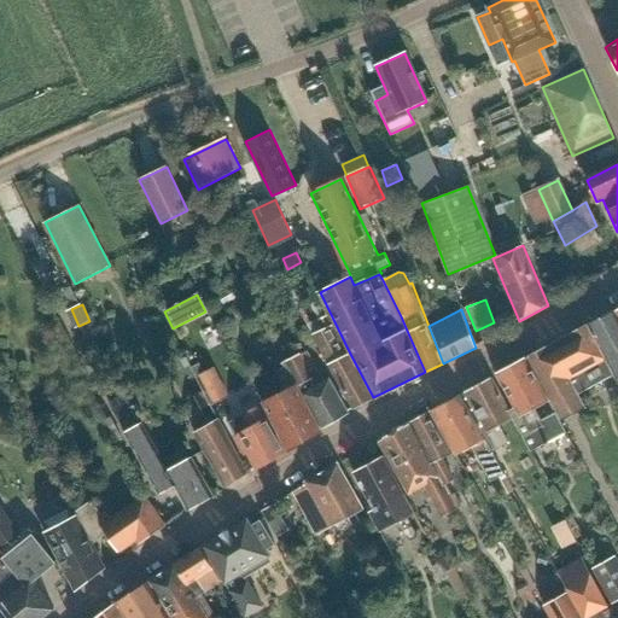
[(617,380),(617,313),(616,309),(587,325),(617,380)]
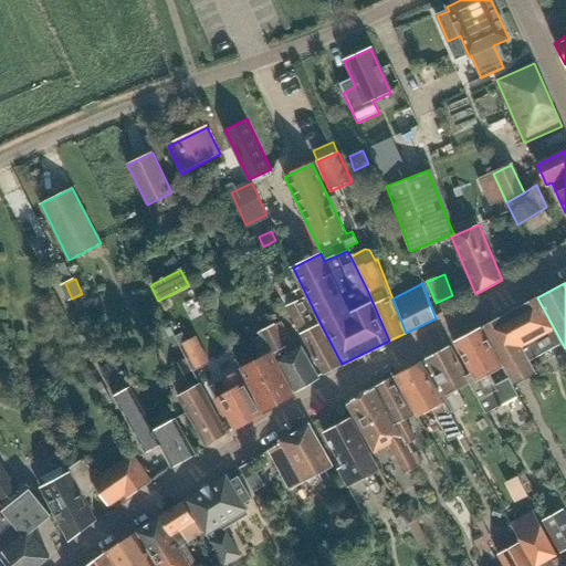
[(322,374),(342,364),(320,324),(318,325),(300,290),(291,293),(295,302),(287,305),(322,374)]
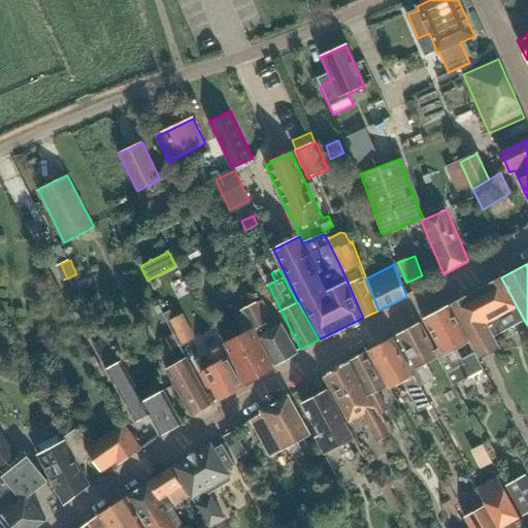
[(500,277),(466,296),(475,311),(480,309),(494,337),(524,321),(500,277)]
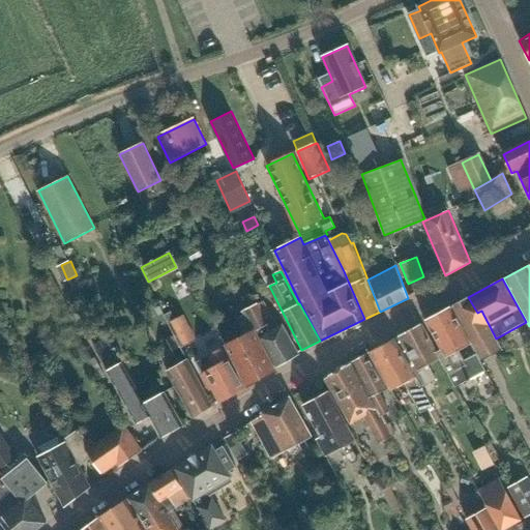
[(477,313),(468,297),(450,306),(471,344),(476,353),(481,361),(502,349),(496,339),(481,311),(477,313)]
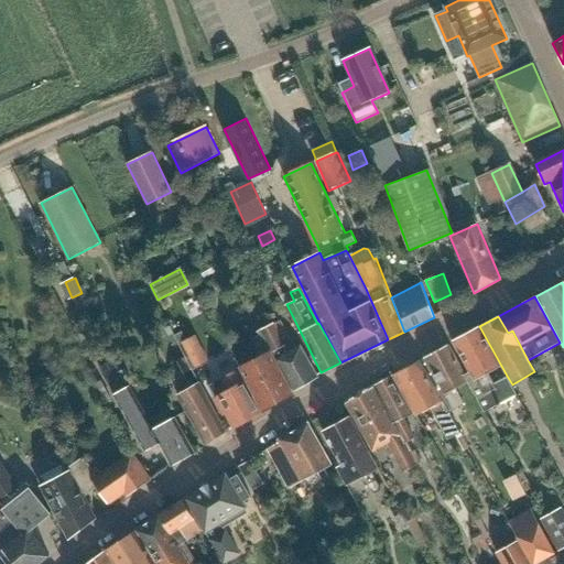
[(285,344),(274,324),(273,322),(259,331),(261,335),(255,339),(263,356),(240,368),(263,410),(293,392),(274,357),(279,355),(275,349),(285,344)]
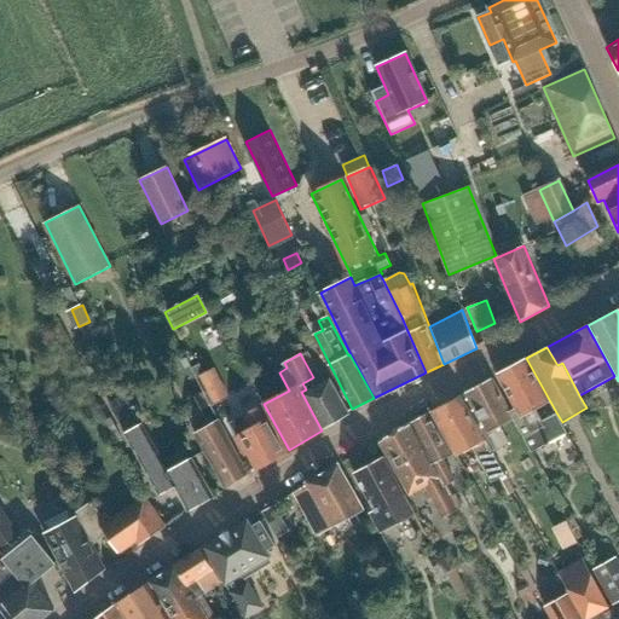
[(526,358),(496,375),(497,376),(515,409),(509,412),(512,418),(516,426),(531,452),(567,433),(562,422),(556,412),(543,420),(537,409),(550,401),(526,358)]
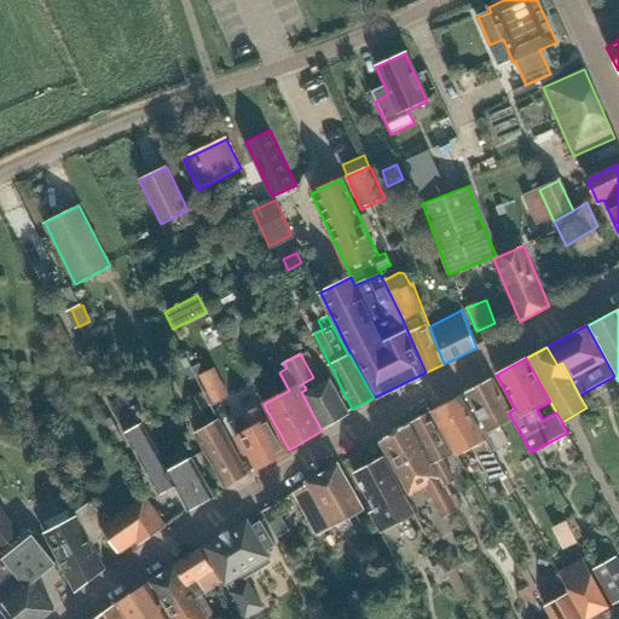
[(215,369),(200,376),(215,406),(230,398),(215,369)]
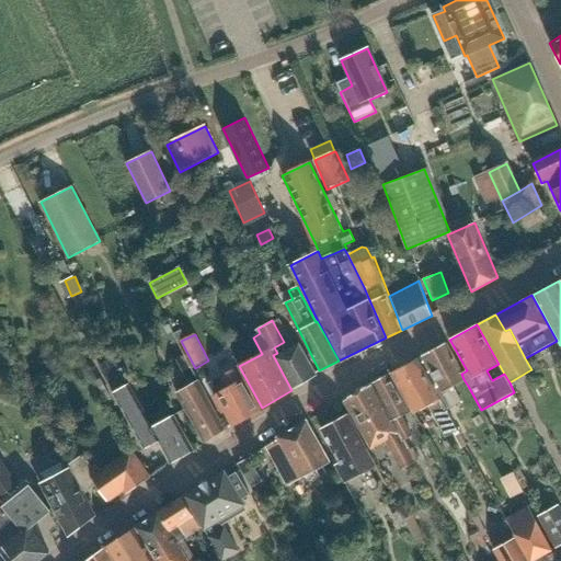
[(445,343),(423,355),(450,408),(461,402),(453,385),(464,379),(461,374),(445,343)]
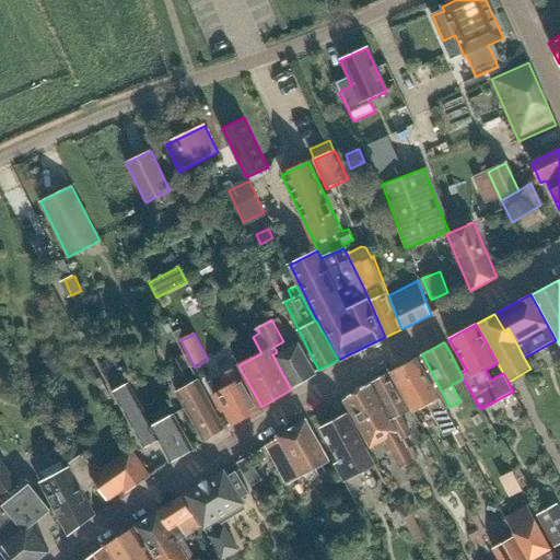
[(299,343),(276,357),(293,387),(316,374),(299,343)]
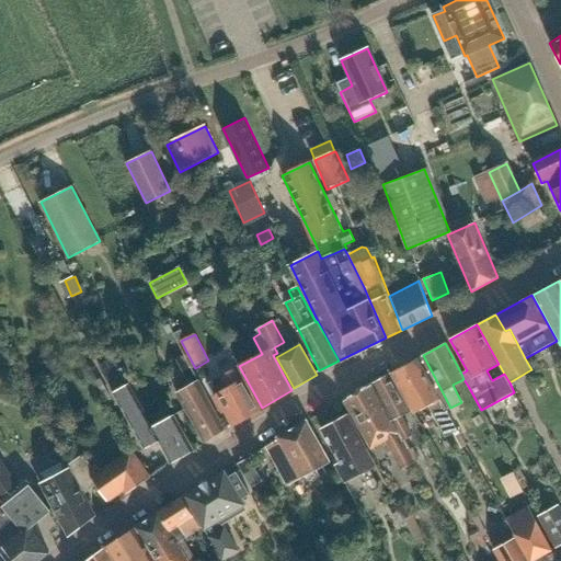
[(196,377),(191,367),(184,354),(175,358),(191,386),(178,393),(204,442),(226,430),(196,377)]
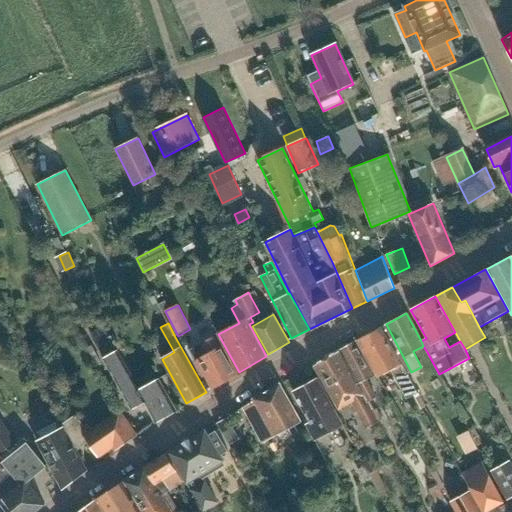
[(106,326),(92,333),(105,357),(119,350),(106,326)]
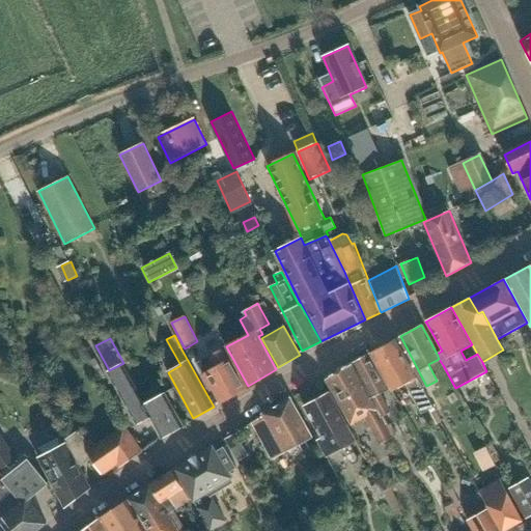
[(395,339),(371,353),(392,391),(406,383),(422,413),(429,410),(437,424),(441,421),(395,339)]
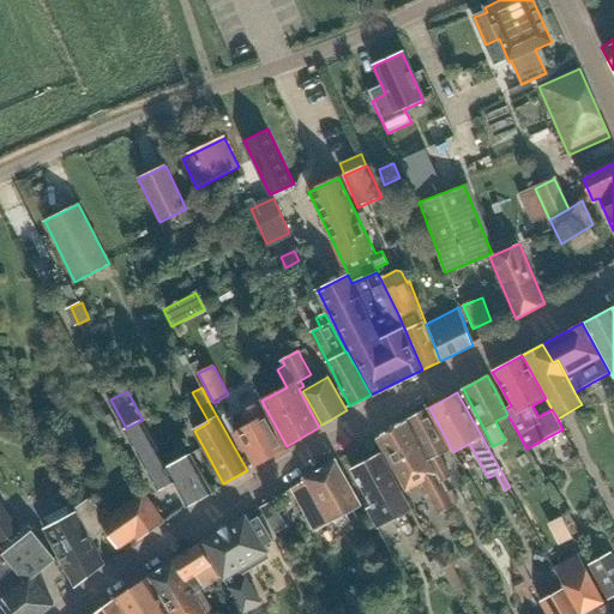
[(258,403),(229,420),(236,433),(235,433),(245,451),(248,450),(257,463),(283,449),(258,403)]
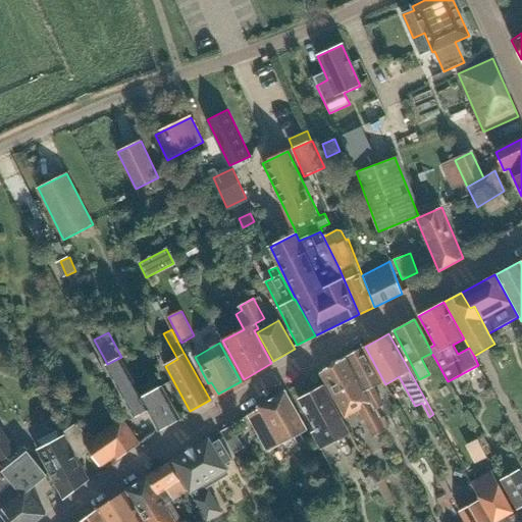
[(384,405),(381,400),(374,386),(382,381),(364,348),(348,357),(376,410),(384,405)]
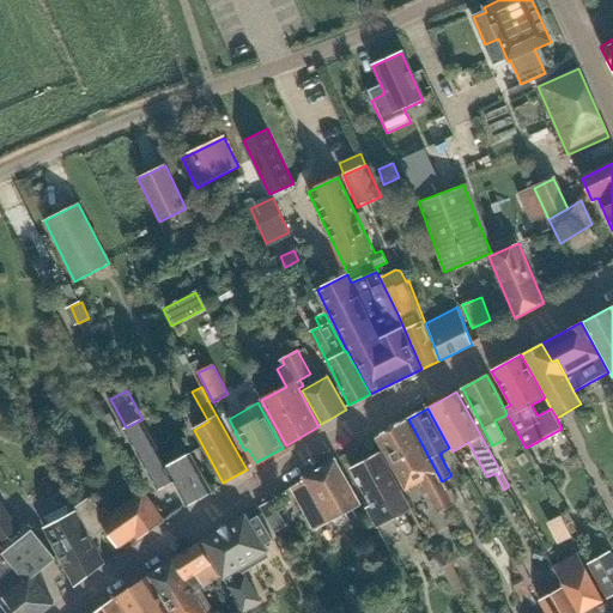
[(210,493),(189,455),(168,467),(143,419),(126,428),(158,489),(173,481),(186,505),(210,493)]
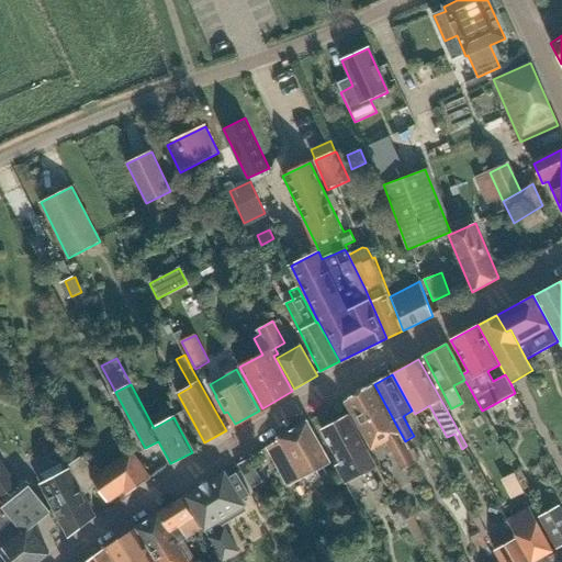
[(372,385),(345,401),(362,433),(363,433),(373,449),(389,441),(397,457),(395,458),(402,471),(415,463),(372,385)]
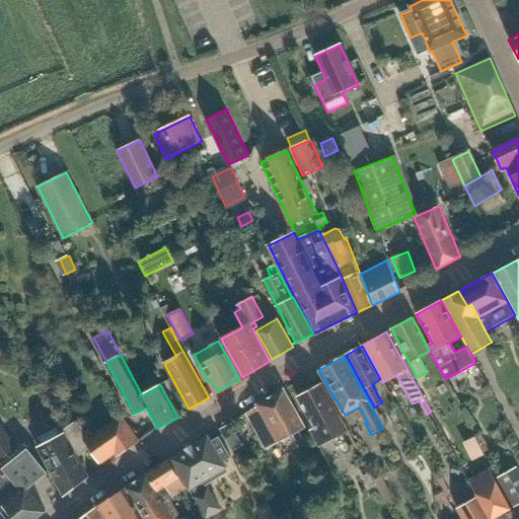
[(322,384),(297,397),(314,429),(310,431),(318,446),(319,445),(318,443),(321,441),(323,444),(347,431),(322,384)]
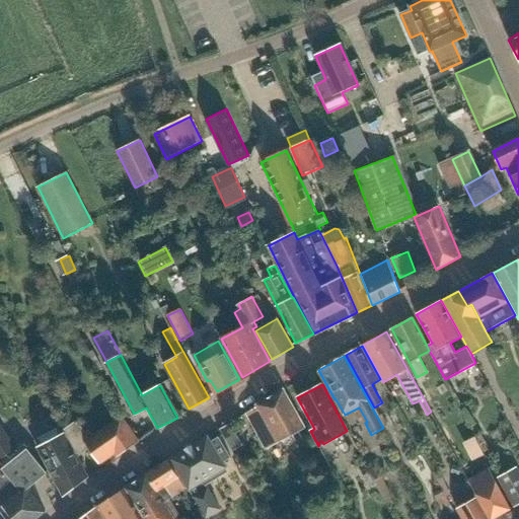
[(284,389),(245,412),(267,448),(292,434),(296,440),(302,436),(298,431),(305,427),(284,389)]
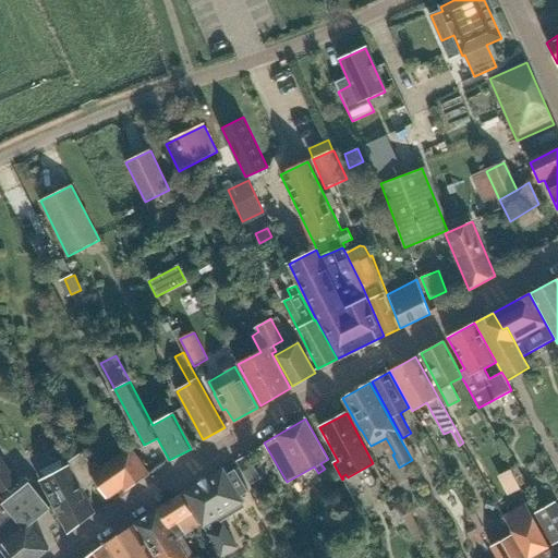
[(69,461),(85,489),(96,482),(108,498),(124,487),(125,490),(149,475),(131,448),(96,472),(83,452),(69,461)]
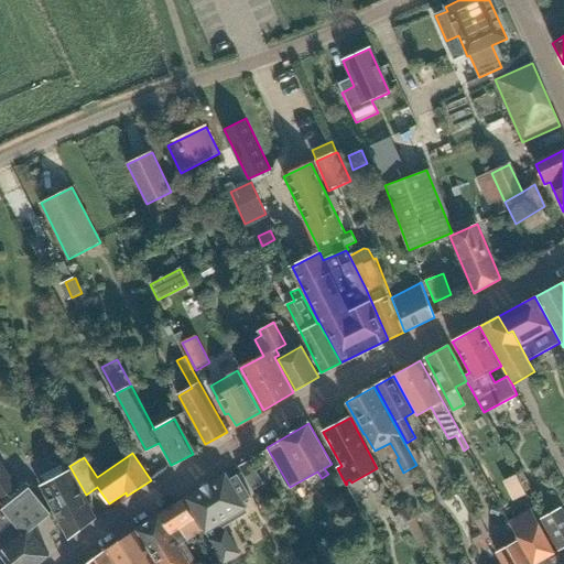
[(0,462),(0,499),(2,503),(20,491),(0,462)]
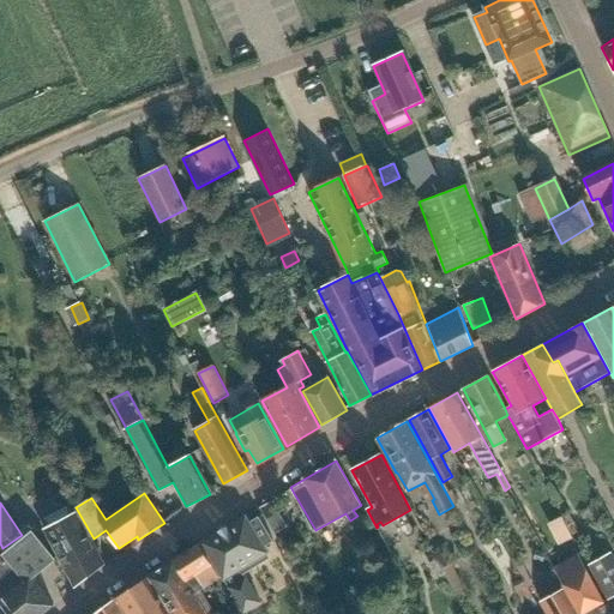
[(76,587),(104,564),(77,512),(73,513),(68,505),(44,518),(49,527),(44,529),(76,587)]
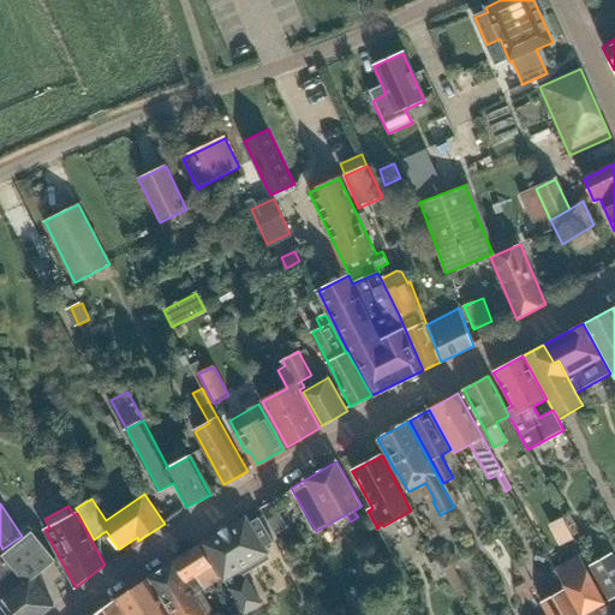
[(246,518),(202,544),(244,614),(262,603),(245,575),(270,559),(264,549),(274,543),(260,519),(250,524),(246,518)]
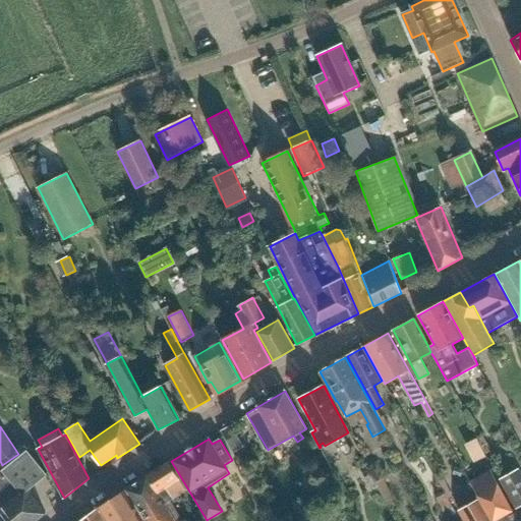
[(0,520),(36,520),(46,513),(37,502),(27,490),(47,474),(27,450),(3,469),(0,463),(0,520)]
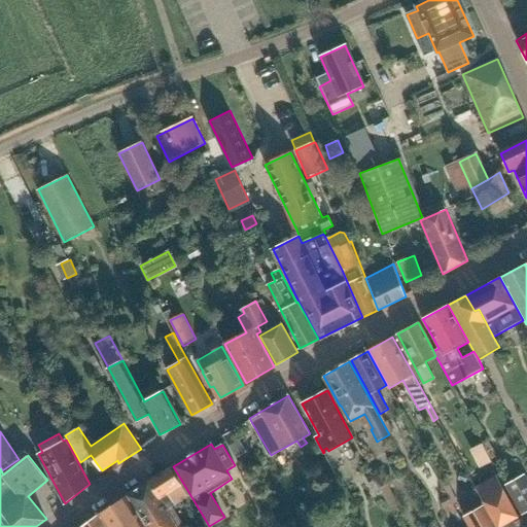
[(171,497),(176,505),(183,500),(192,516),(191,516),(199,526),(202,526),(205,526),(205,525),(207,523),(199,512),(171,467),(148,483),(160,499),(167,494),(169,497),(171,497)]
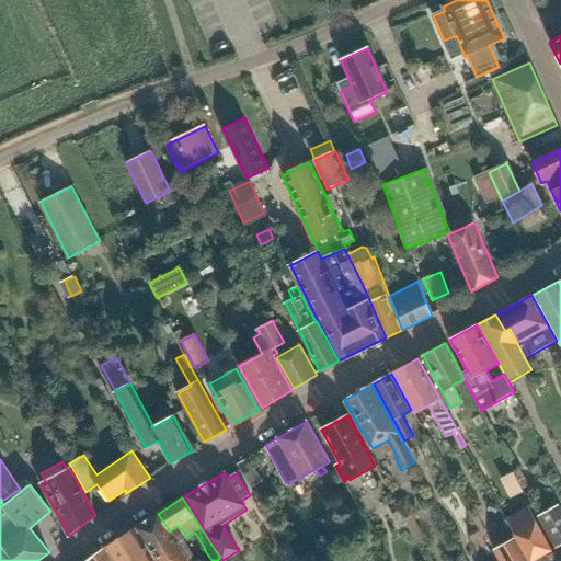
[(560,511),(558,505),(539,516),(557,549),(560,546),(560,511)]
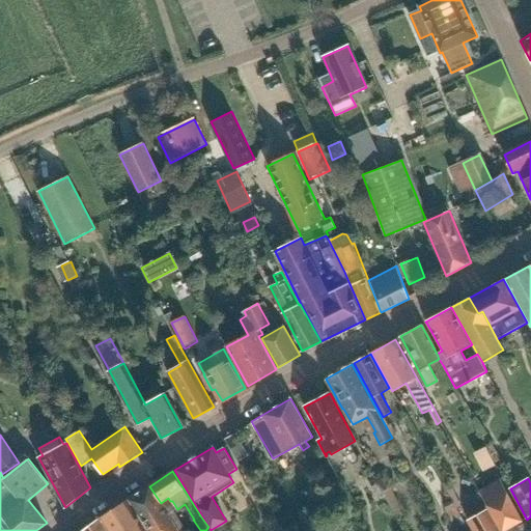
[(490,509),(501,530),(503,530),(523,520),(500,479),(479,491),(490,509)]
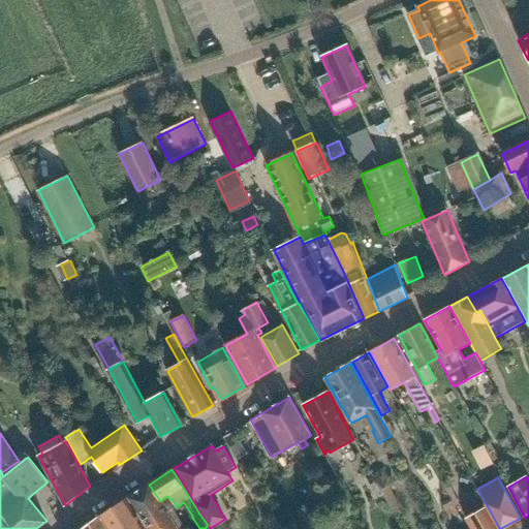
[(174,508),(177,507),(172,499),(169,499),(167,496),(160,501),(149,485),(128,498),(147,528),(179,528),(180,528),(184,525),(174,508)]
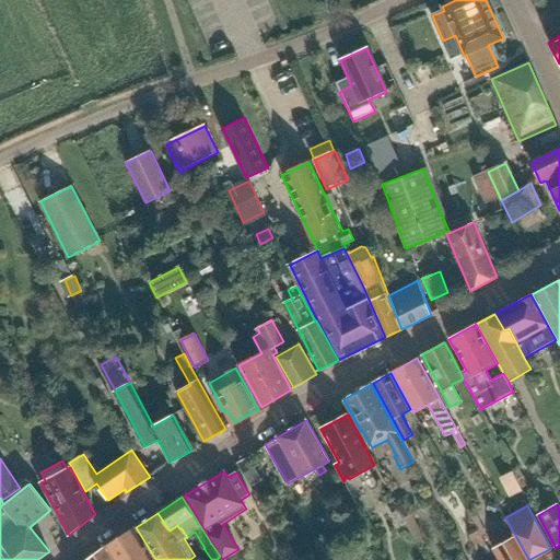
[(155,559),(136,527),(104,548),(112,559),(155,559)]
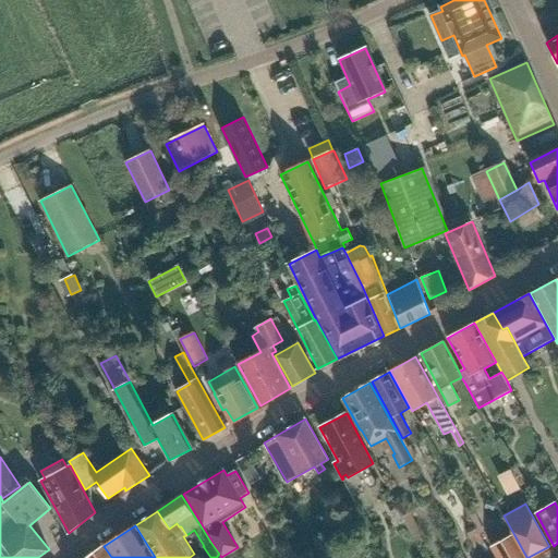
[(477,529),(468,534),(475,548),(481,545),(485,553),(488,550),(477,529)]
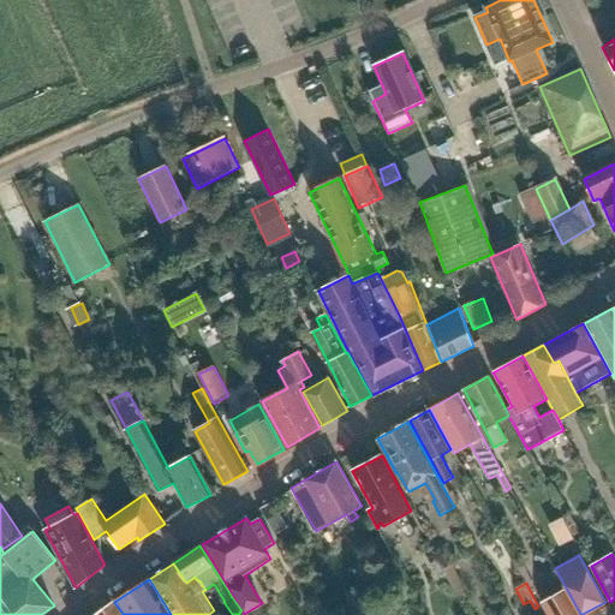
[(580,614),(567,590),(543,603),(549,614),(580,614)]
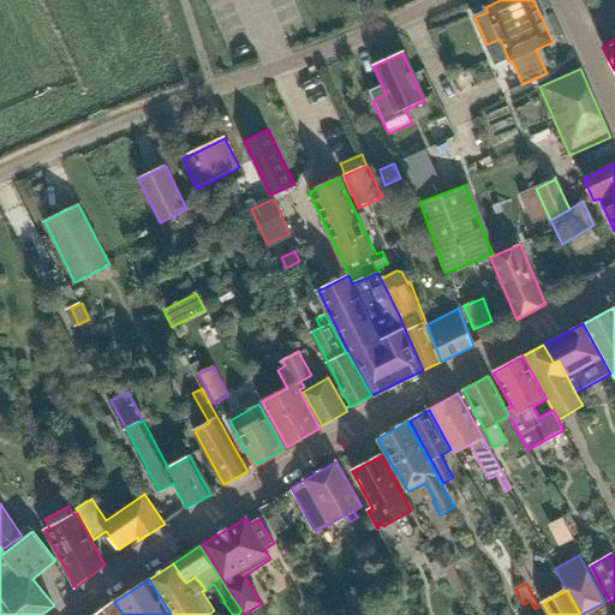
[(123,614),(114,602),(95,614),(94,614),(123,614)]
